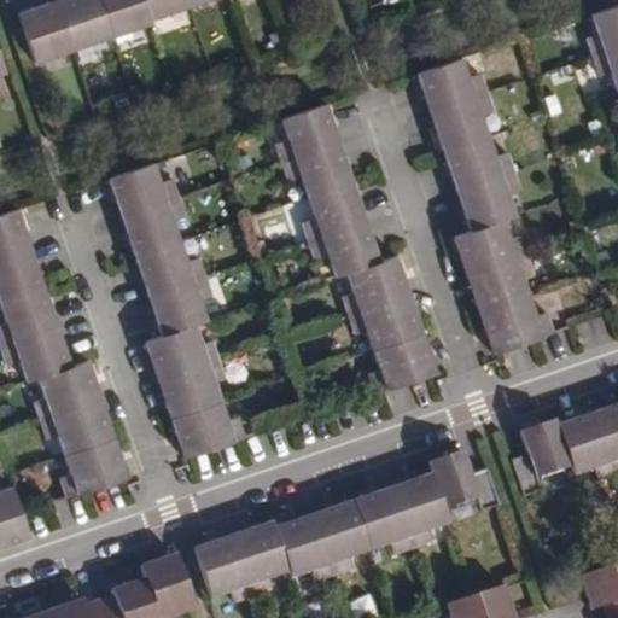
[(74,51),(56,0),(35,0),(38,6),(16,13),(33,64),(74,51)]
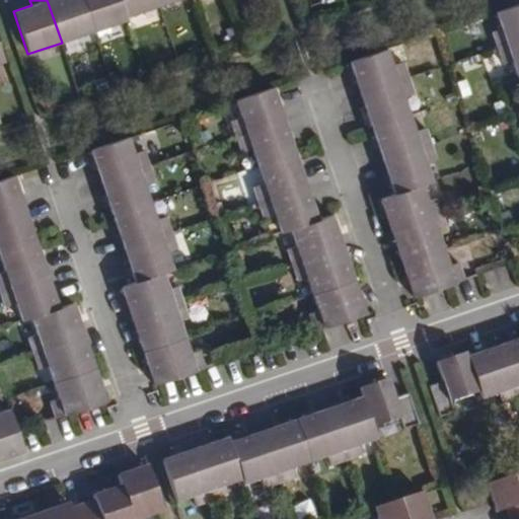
[(93,32),(81,0),(47,0),(62,43),(93,32)]
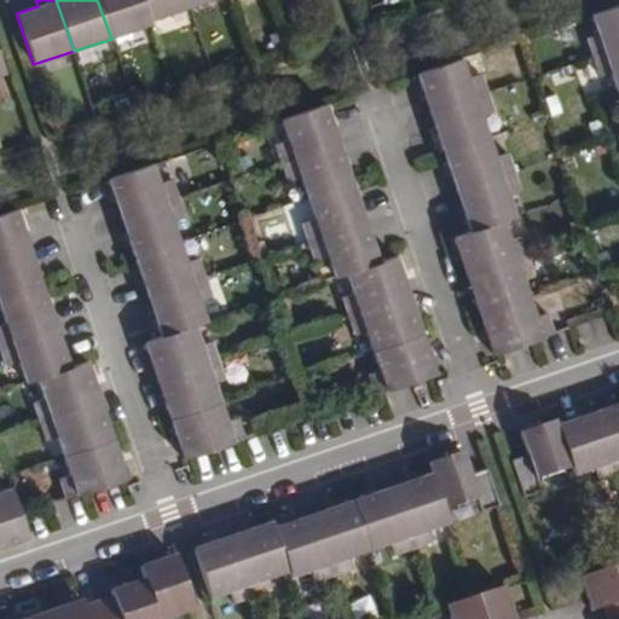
[(97,0),(111,39),(151,25),(150,21),(143,0),(97,0)]
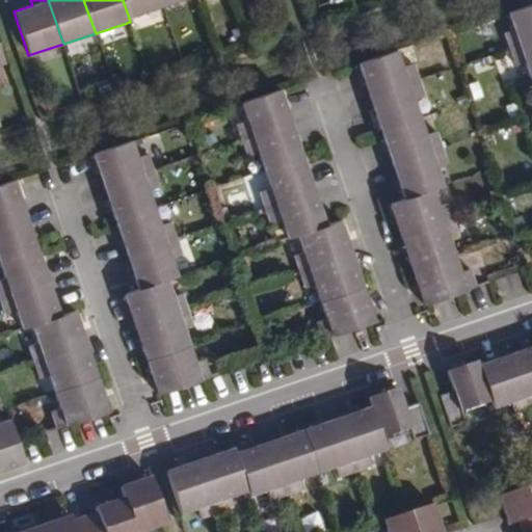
[(123,0),(129,18),(162,6),(160,0),(123,0)]
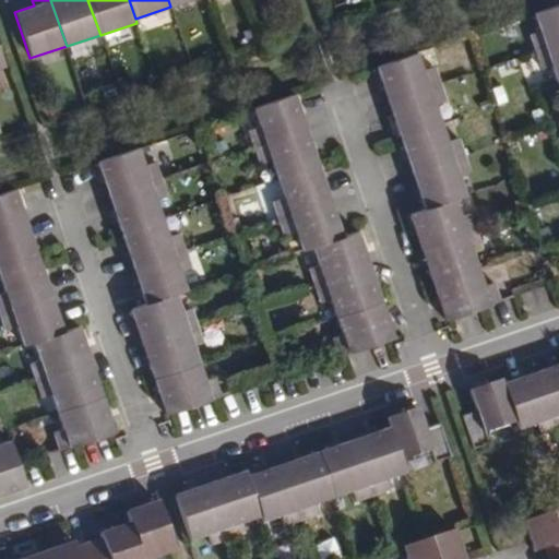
[(526,36),(532,54),(558,44),(558,3),(531,13),(537,33),(526,36)]
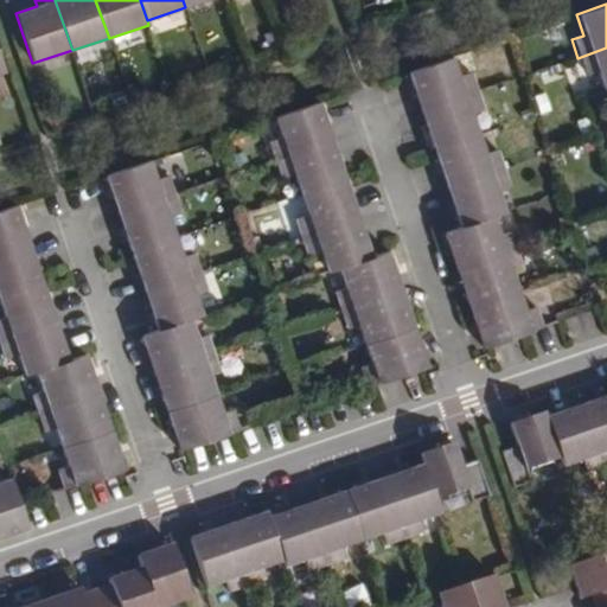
[(606,48),(577,58),(585,78),(596,75),(604,93),(606,91),(606,48)]
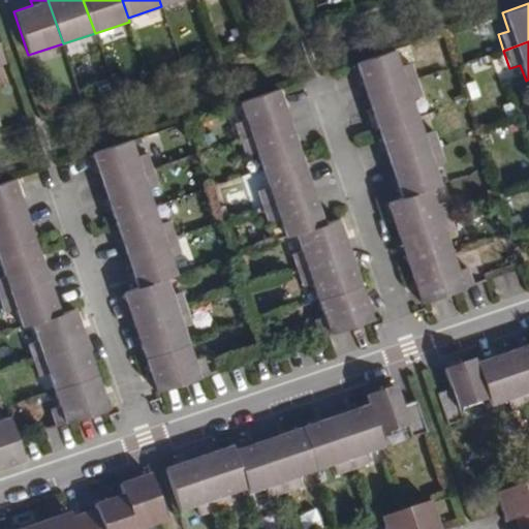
[(367,97),(416,80),(410,63),(401,66),(396,50),(355,63),(367,97)]
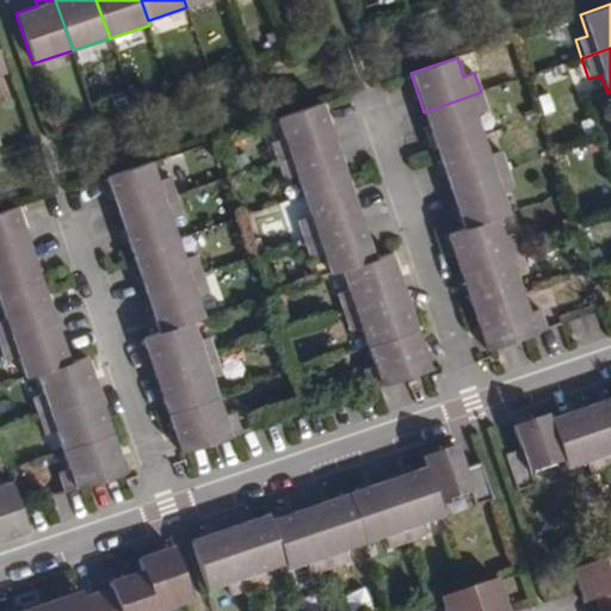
[(481,92),(424,112),(438,152),(482,136),(476,117),(488,113),(481,92)]
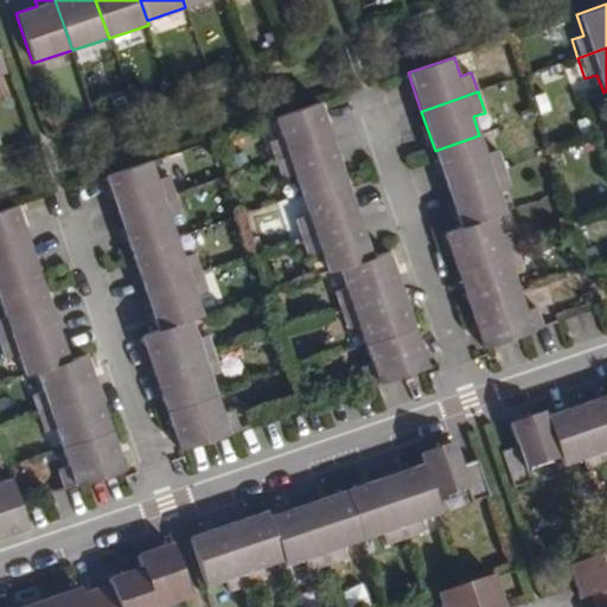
[(269,140),(276,160),(332,142),(319,103),(274,119),(280,138),(269,140)]
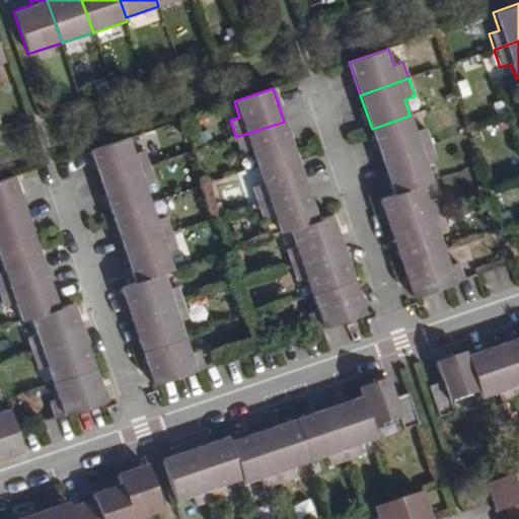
[(383,161),(431,145),(425,128),(416,132),(410,116),(372,129),(383,161)]
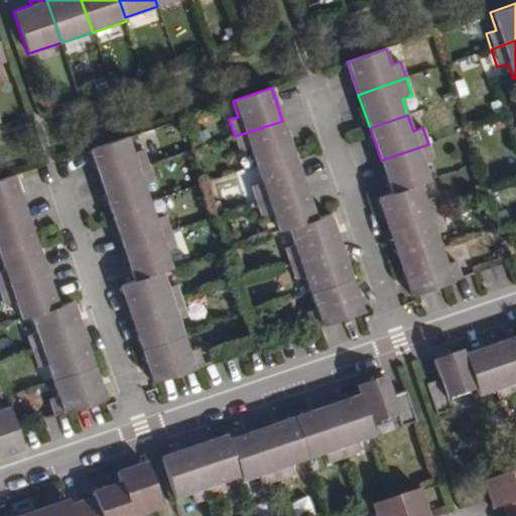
[(250,150),(255,166),(293,153),(282,121),(235,136),(241,153),(250,150)]
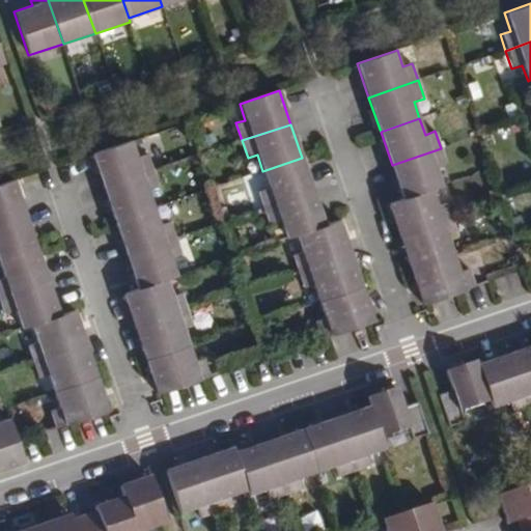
[(91,154),(103,188),(151,171),(146,154),(135,157),(130,141),(91,154)]
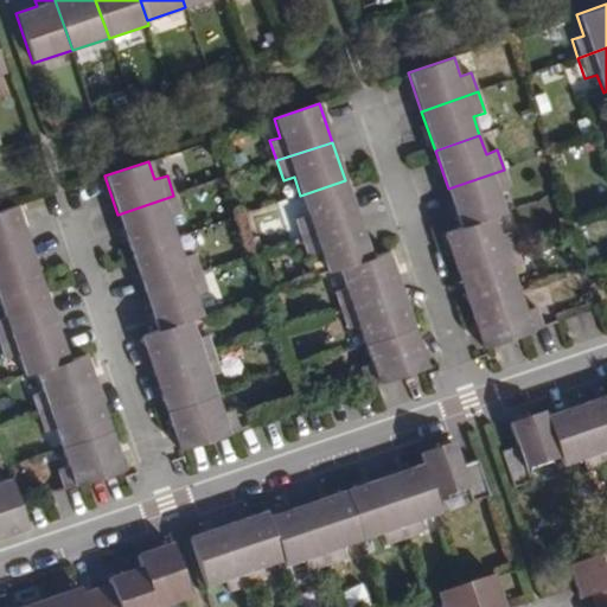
[(461,228),(493,217),(505,212),(500,193),(511,190),(504,170),(448,189),(461,228)]
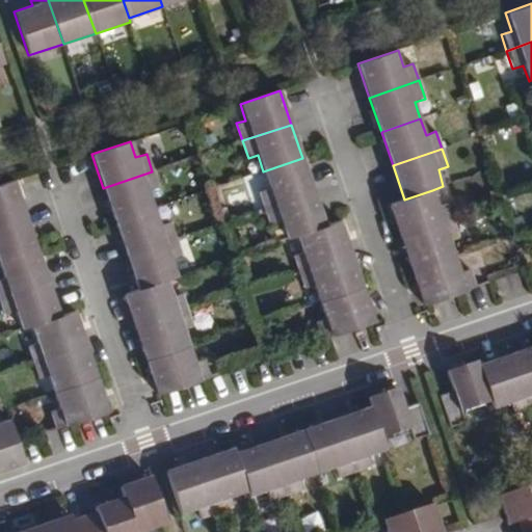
[(259,191),(264,209),(314,192),(302,158),(263,171),(268,189),(259,191)]
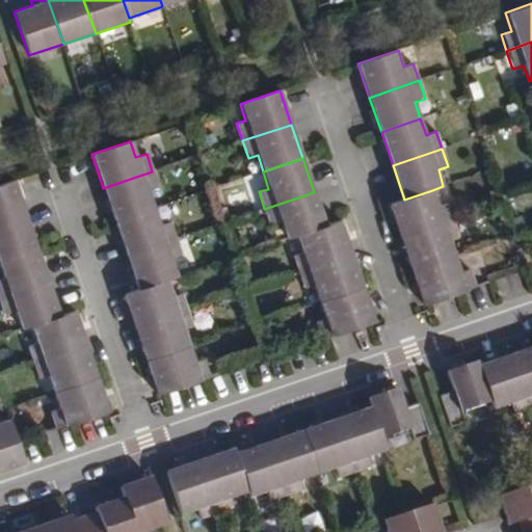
[(114,221),(153,209),(148,191),(158,188),(152,171),(103,188),(114,221)]
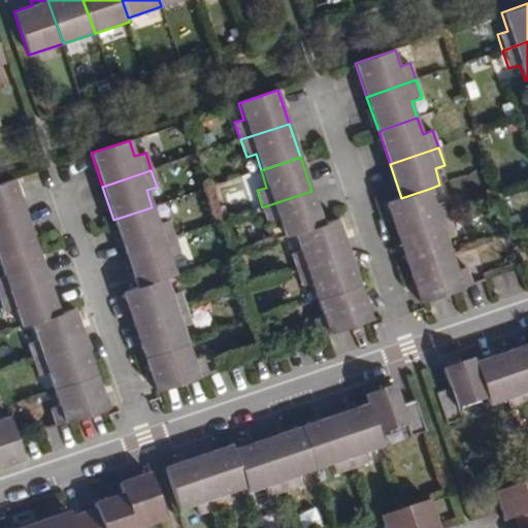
[(0,221),(25,212),(13,179),(0,184),(0,221)]
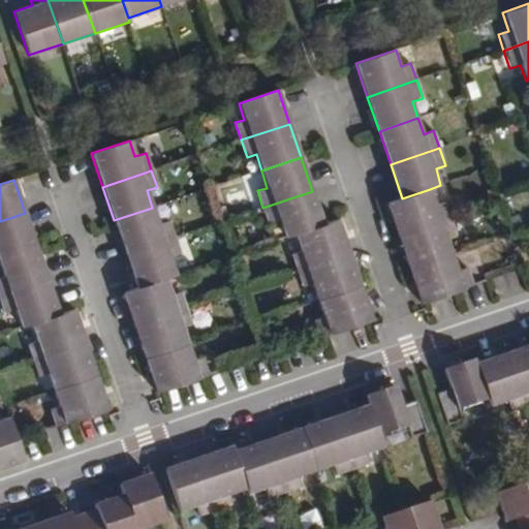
[(436,206),(430,189),(402,198),(387,204),(399,237),(450,220),(444,203),(436,206)]
